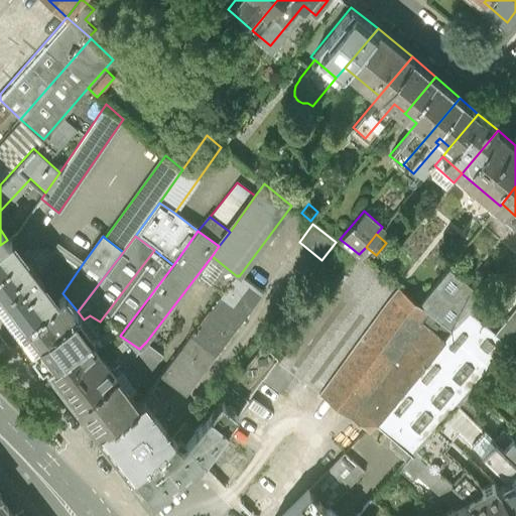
[(10,238),(7,240),(0,245),(0,304),(17,329),(62,293),(84,262),(57,242),(52,248),(49,246),(24,248),(20,251),(15,245),(10,238)]
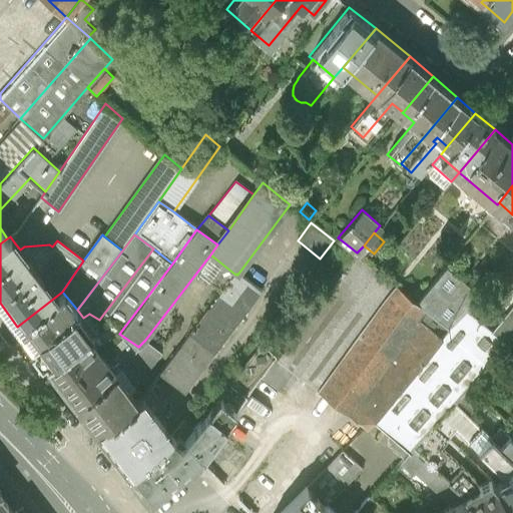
[(153,248),(99,320),(119,334),(172,264),(153,248)]
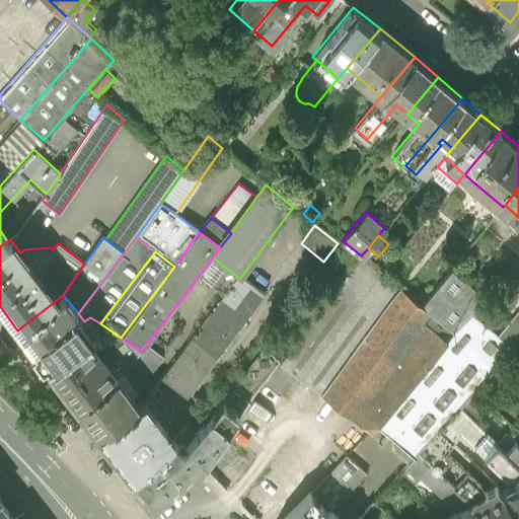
[(295,376),(321,394),(400,290),(360,258),(280,364),(295,376)]
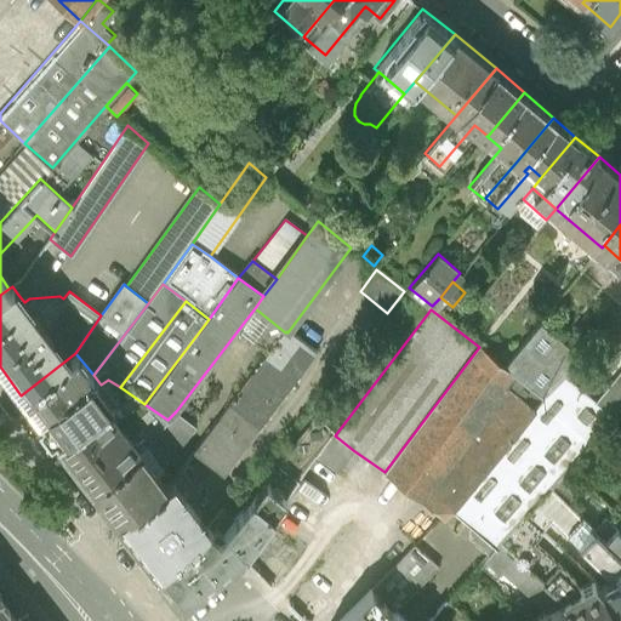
[(539,322),(503,365),(541,393),(563,372),(567,375),(582,355),(539,322)]
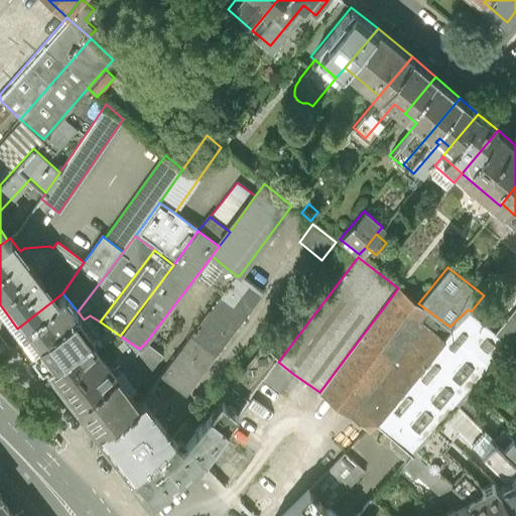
[(237,276),(160,377),(185,395),(263,294),(239,276),(238,275),(237,276)]
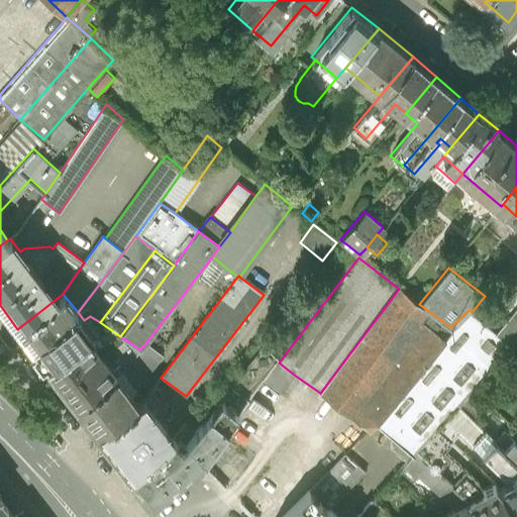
[(399,289),(320,393),(367,428),(373,421),(450,327),(419,304),(400,288),(399,289)]
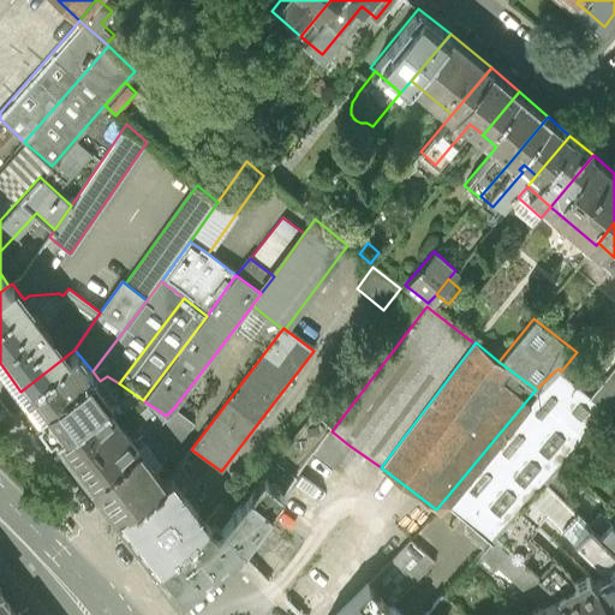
[(93,371),(75,350),(21,392),(39,415),(93,371)]
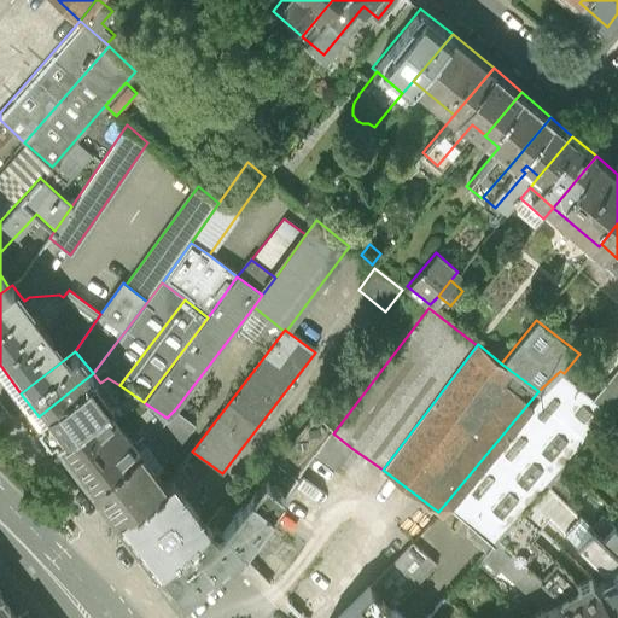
[(617,365),(592,396),(611,410),(617,402),(617,365)]
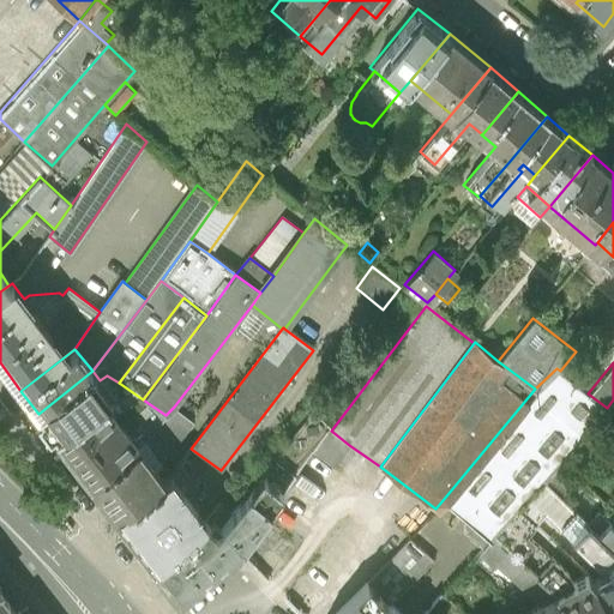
[(489,539),(494,533),(517,509),(542,480),(561,458),(607,408),(588,393),(560,371),(557,368),(535,389),(443,500),(489,539)]
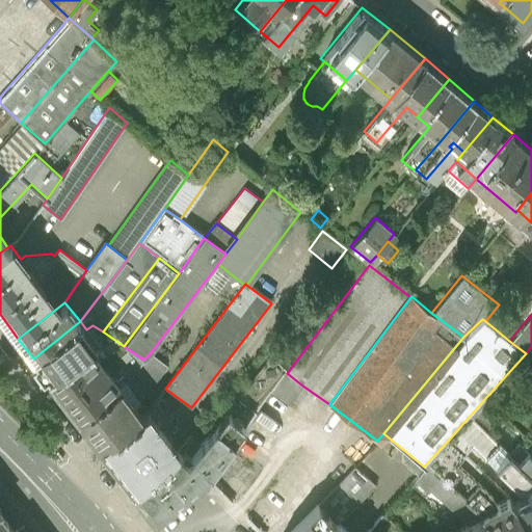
[(80,321),(33,358),(49,377),(88,347),(96,341),(86,329),(80,321)]
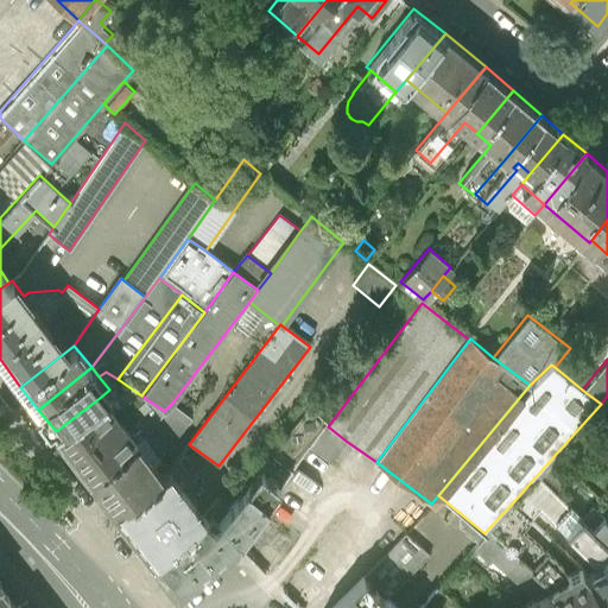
[(135,442),(101,397),(56,431),(90,476),(135,442)]
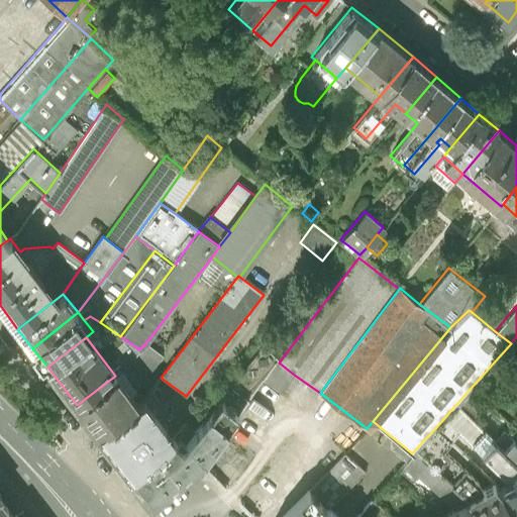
[(115,376),(131,396),(162,355),(146,342),(139,349),(126,368),(115,376)]
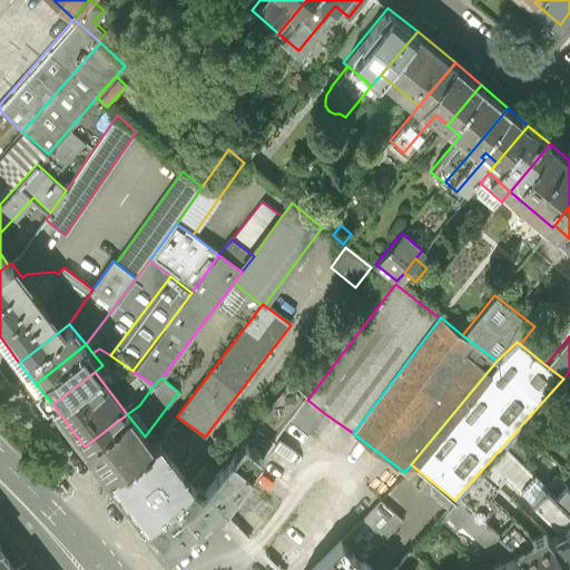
[(288,387),(244,442),(262,457),(288,419),(303,400),(288,387)]
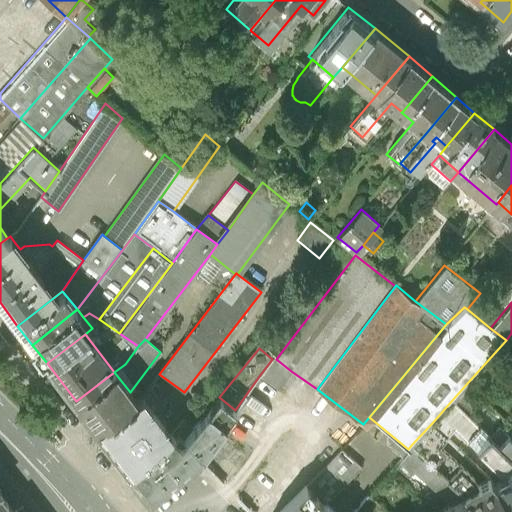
[(277,389),(291,371),(276,359),(274,357),(272,359),(259,376),(277,389)]
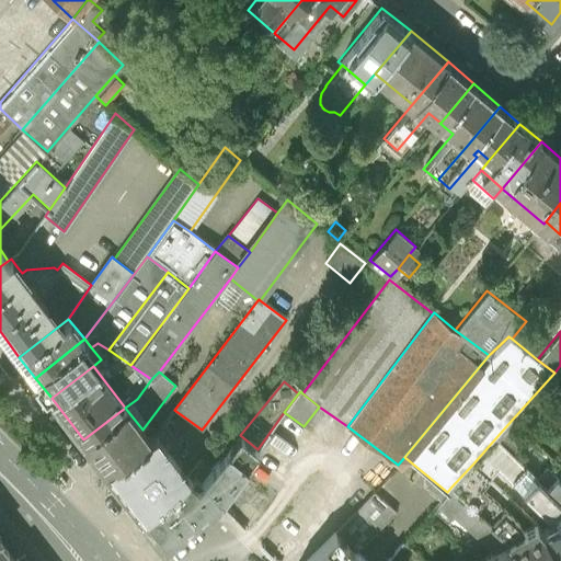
[(142,430),(125,408),(83,439),(100,462),(103,466),(106,470),(148,439),(146,435),(142,430)]
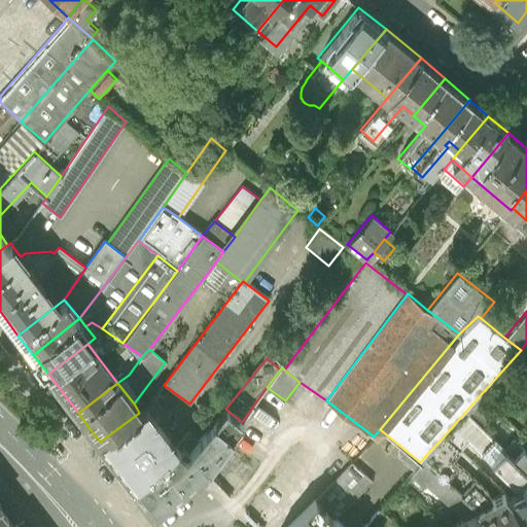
[(482,393),(465,412),(479,425),(497,409),(482,393)]
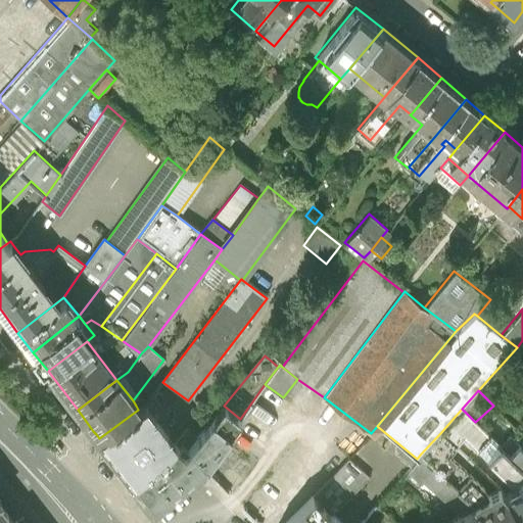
[(145,406),(138,410),(99,438),(133,482),(159,462),(175,444),(162,427),(169,417),(152,395),(145,406)]
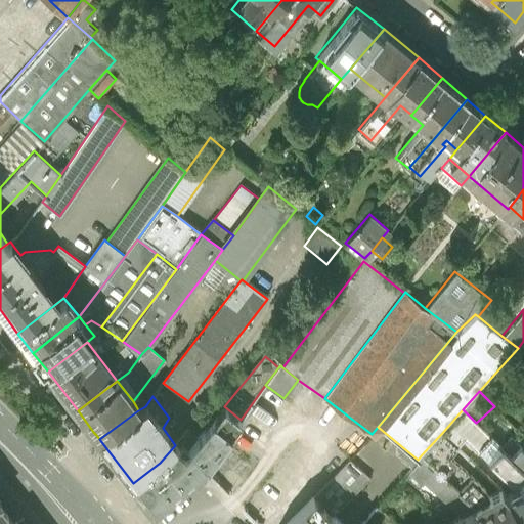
[(184,453),(175,445),(160,463),(133,483),(153,509),(206,467),(241,420),(224,406),(197,438),(184,453)]
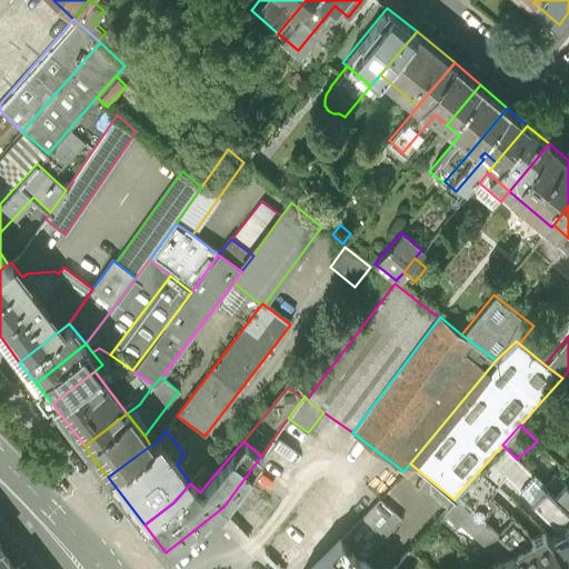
[(568,568),(568,509),(547,488),(532,473),(517,459),(502,445),(479,471),(490,482),(501,470),(519,487),(559,526),(562,521),(568,526),(549,537),(567,568),(568,568)]
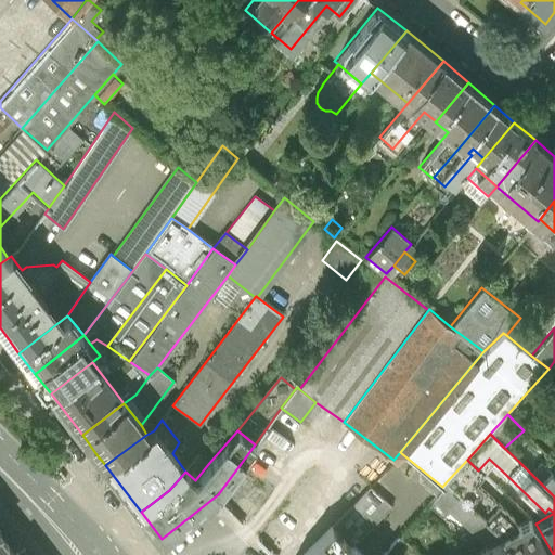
[(195,480),(208,464),(198,455),(185,472),(195,480)]
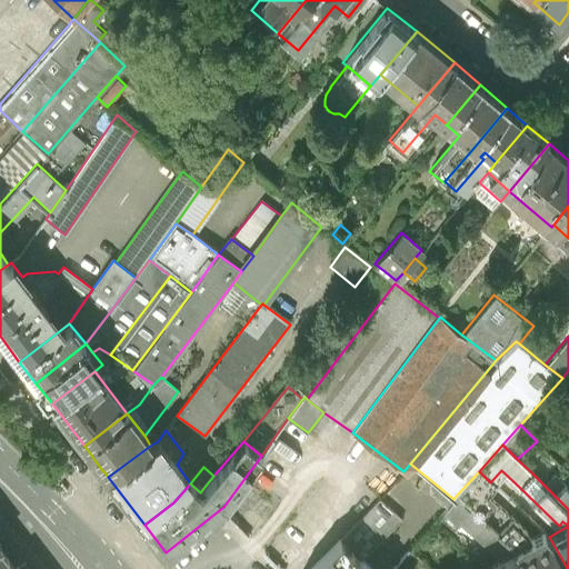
[(490,482),(479,471),(458,493),(500,531),(512,517),(488,493),(496,487),(490,482)]
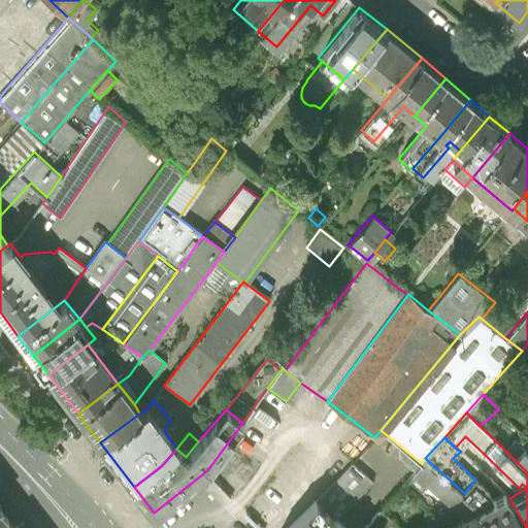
[(507,453),(527,472),(527,453),(518,443),(507,453)]
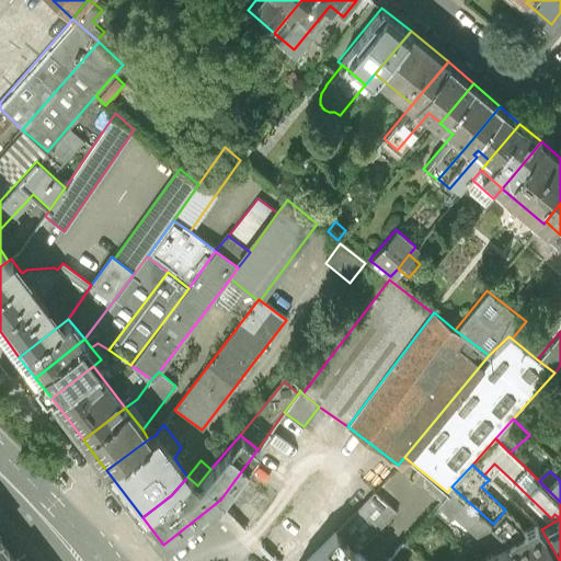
[(493,524),(451,487),(447,492),(436,504),(450,516),(453,514),(494,551),(512,540),(493,524)]
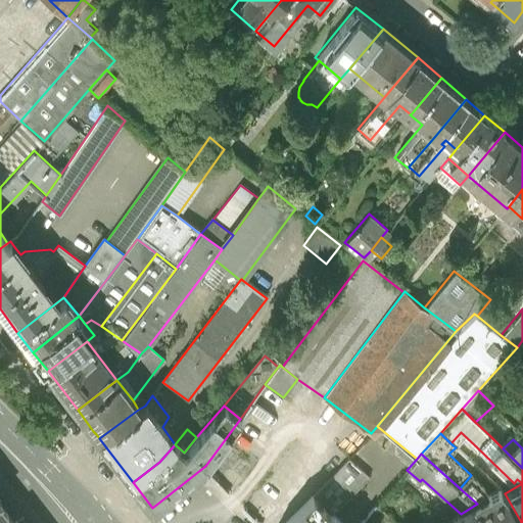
[(312,495),(329,514),(330,513),(367,477),(347,460),(312,495)]
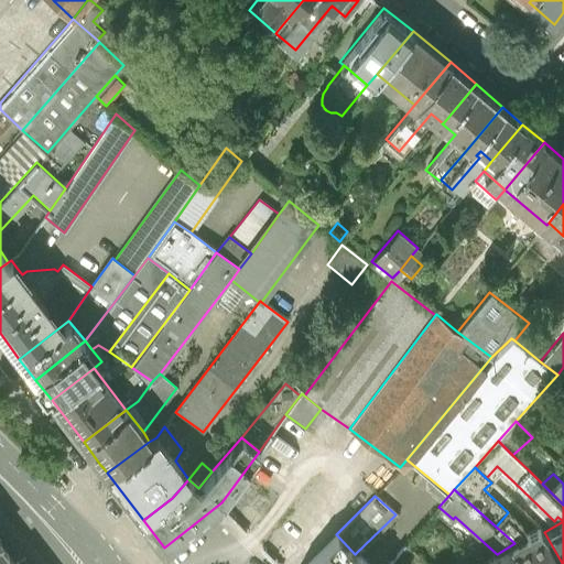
[(520,524),(508,512),(496,527),(514,543),(525,533),(520,524)]
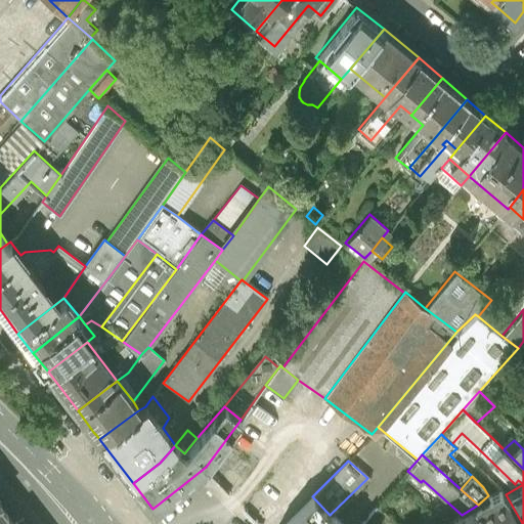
[(522,523),(506,494),(505,494),(499,489),(488,495),(478,505),(488,523),(522,523)]
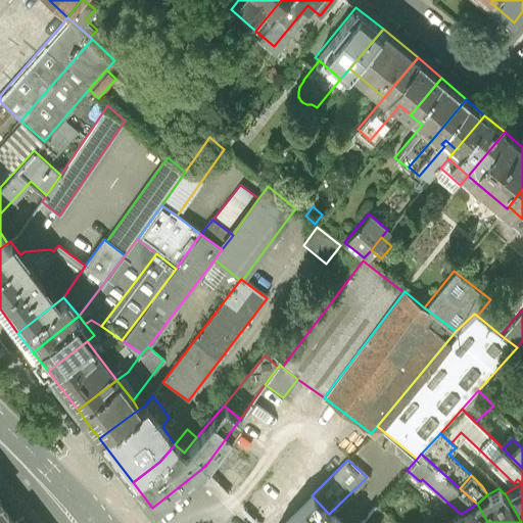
[(319,522),(329,514),(312,495),(284,522),(319,522)]
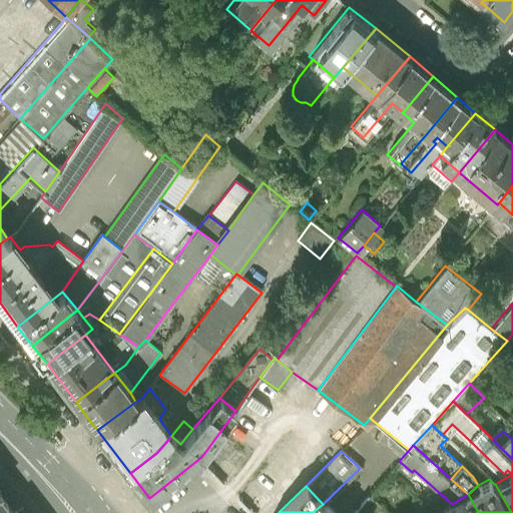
[(478,512),(468,494),(452,504),(437,512),(478,512)]
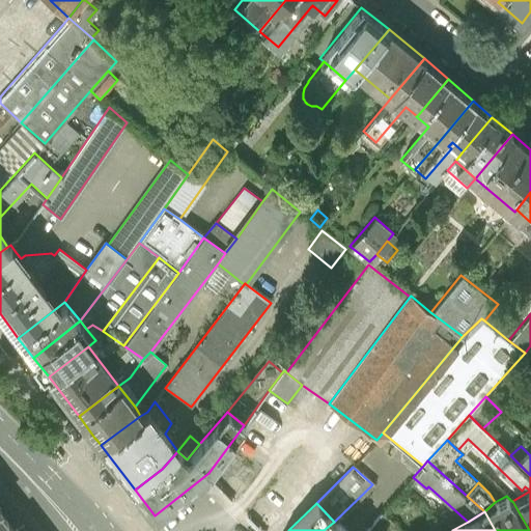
[(0,530),(17,530),(16,529),(12,530),(0,513),(0,530)]
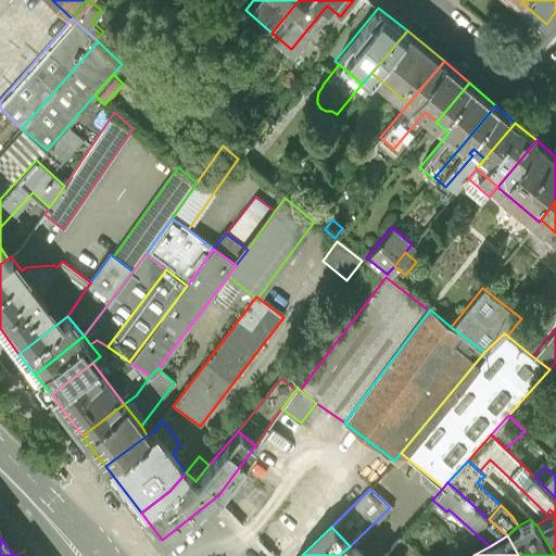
[(350,546),(339,555),(362,555),(351,545),(350,546)]
